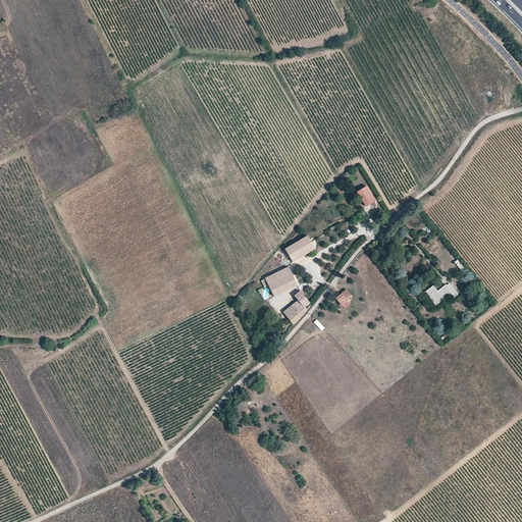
[(367,207),(376,201),(368,187),(359,193),(365,203),(367,207)]
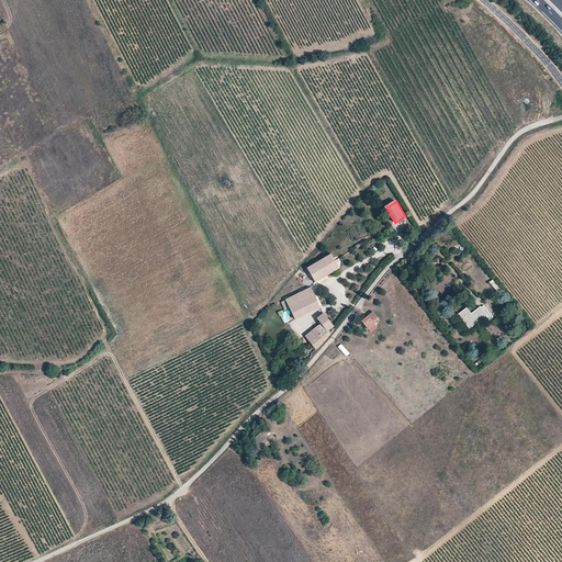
[(340,269),(332,255),(307,268),(315,283),(340,269)]
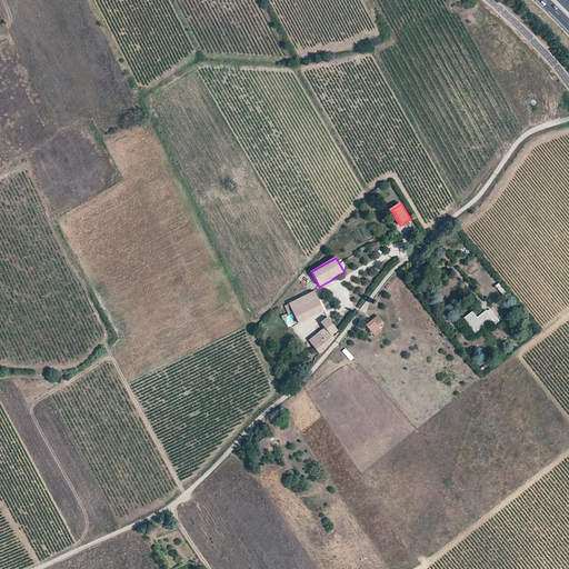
[(325,311),(313,291),(289,305),(299,323),(325,311)]
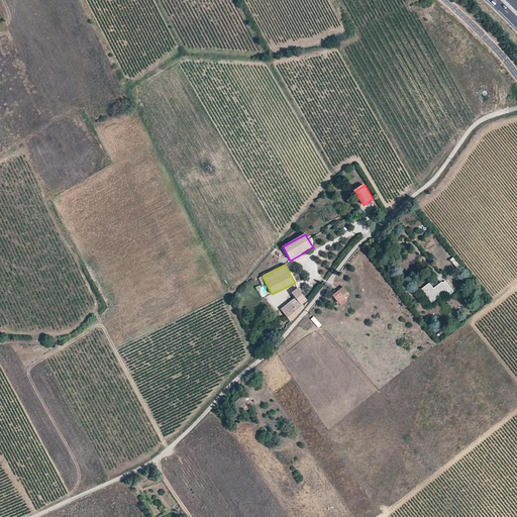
[(422,289),(431,301),(446,290),(450,294),(453,292),(445,282),(442,284),(441,283),(433,289),(429,284),(422,289)]
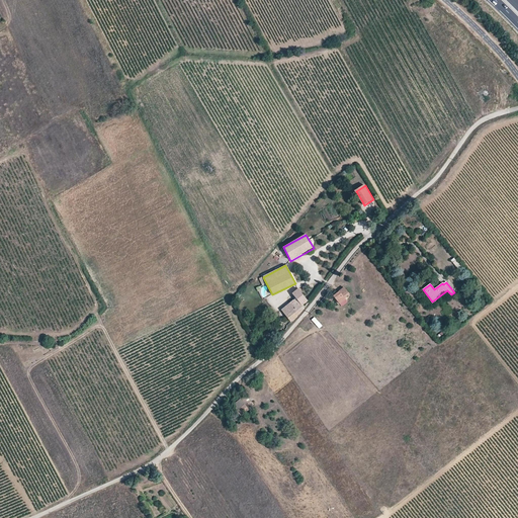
[(340,304),(346,299),(345,297),(350,294),(344,287),(334,296),(340,304)]
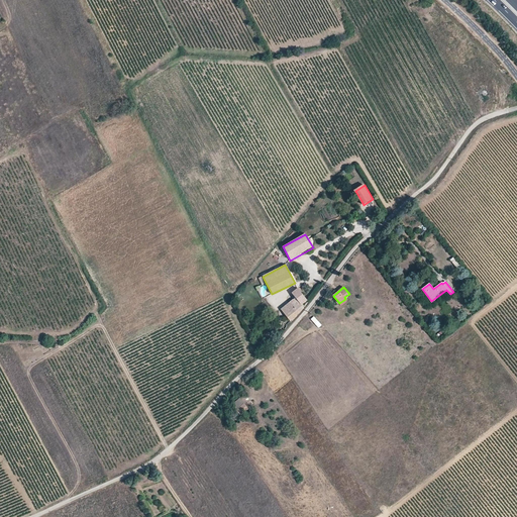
[(292,293),(296,298),(289,303),(281,309),(290,321),(296,316),(295,315),(303,308),(302,306),(301,305),(302,304),(307,300),(298,288),(292,293)]
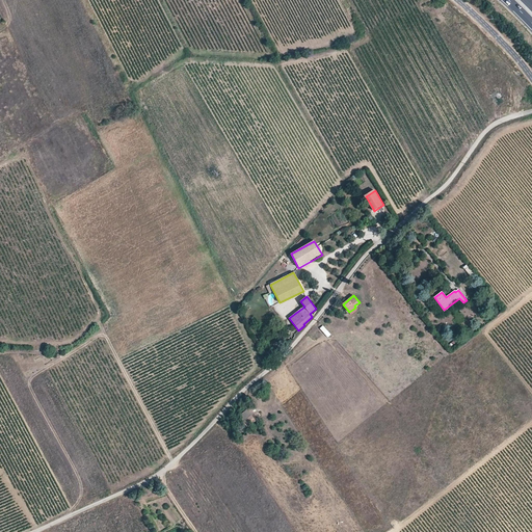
[(393,306),(398,311),(403,306),(399,300),(393,306)]
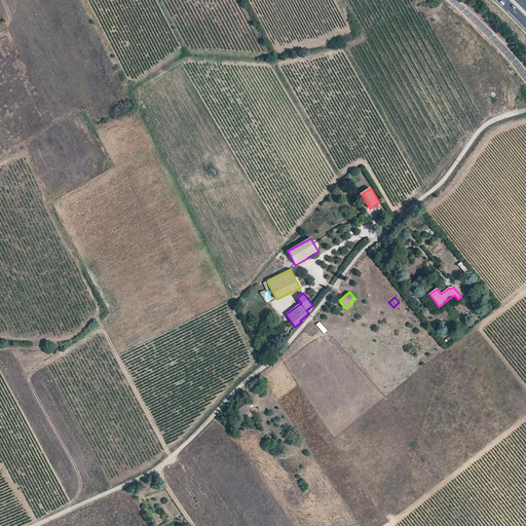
[(320,322),(316,325),(325,334),(328,331),(320,322)]
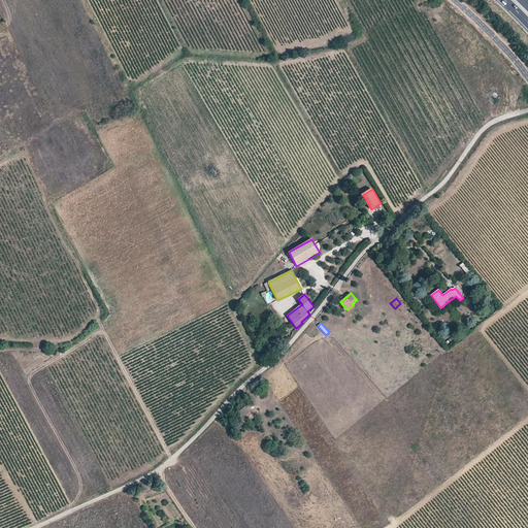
[(257,413),(253,406),(243,414),(249,419),(257,413)]
